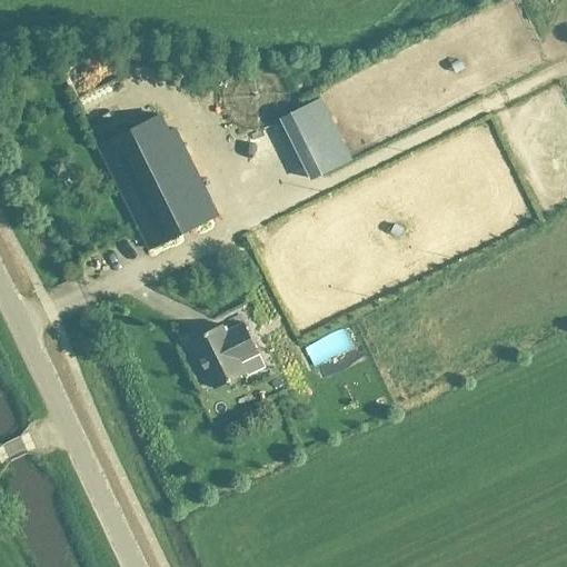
[(151,248),(219,215),(176,128),(169,130),(161,115),(99,145),(125,196),(141,228),(151,248)]
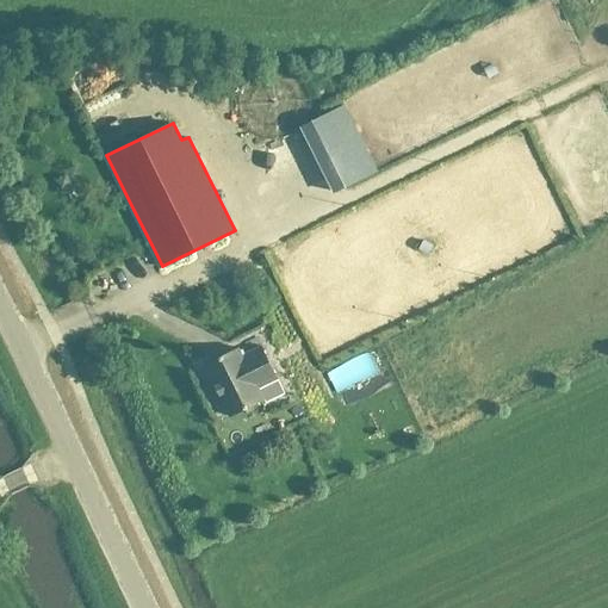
[(311,175),(324,197),(337,188),(324,167),(311,175)]
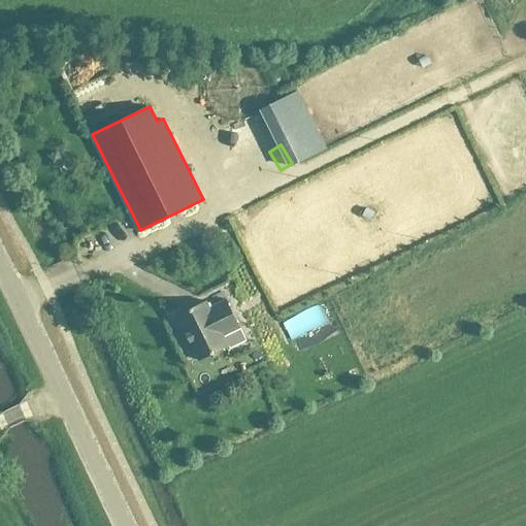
[(200,359),(229,344),(228,341),(225,334),(241,326),(228,298),(210,306),(207,300),(177,315),(182,323),(200,359)]
